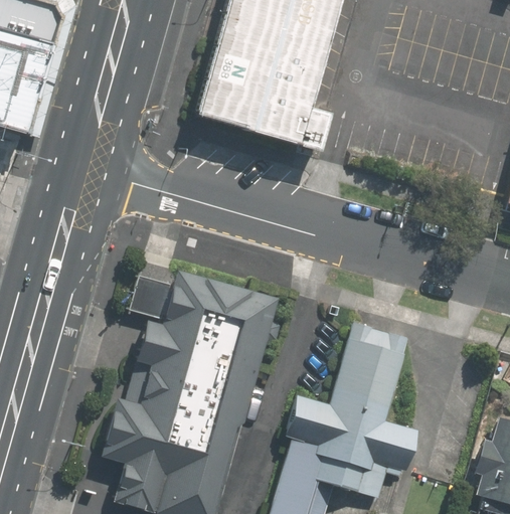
[(0,0),(0,122),(24,129),(57,19),(52,4),(35,0),(0,0)]
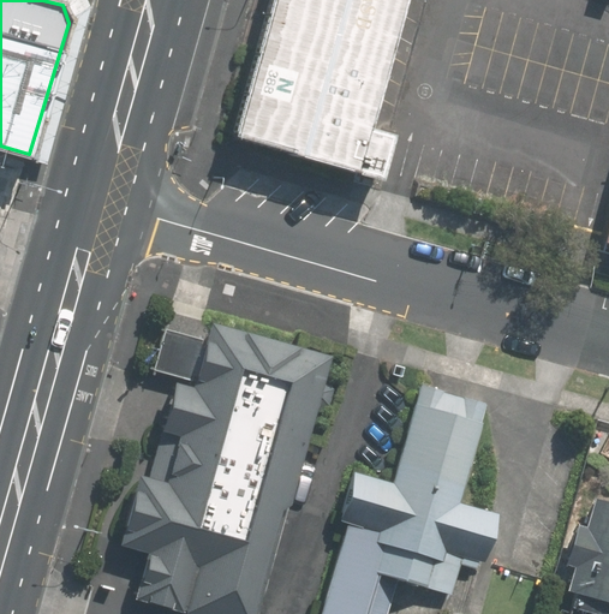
[(270,0),(232,136),(382,178),(394,133),(369,125),(404,0),(608,0),(608,216),(602,240),(608,242),(608,0),(270,0)]
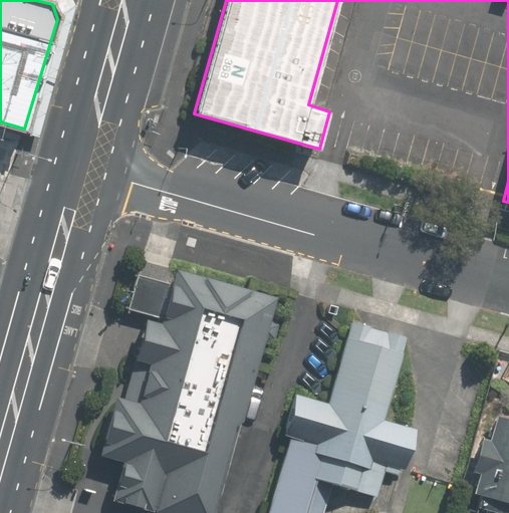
[(166,512),(219,512),(278,297),(176,269),(161,323),(148,320),(140,348),(154,352),(140,404),(116,398),(100,457),(123,463),(114,499),(166,512)]
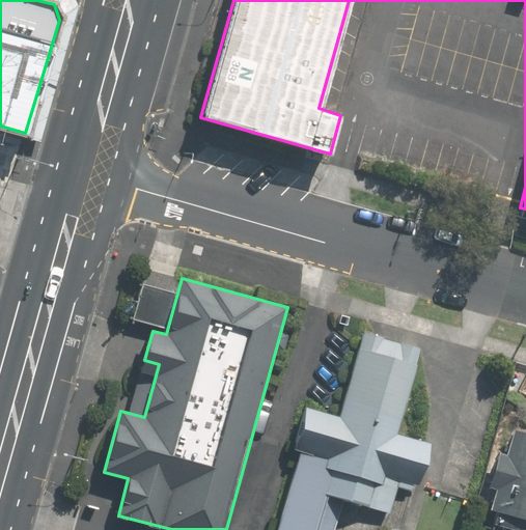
[(340,416),(305,407),(293,450),(300,452),(277,529),(336,529),(345,499),(392,511),(398,489),(414,493),(415,485),(419,486),(432,443),(397,434),(422,346),(365,331),(340,416)]
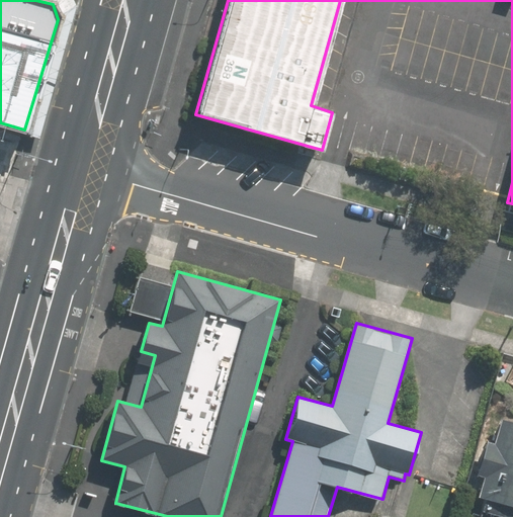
[(512,421),(502,418),(495,442),(488,440),(479,474),(485,476),(479,497),(486,499),(483,512),(500,516),(507,516),(508,515),(512,515),(512,421)]
